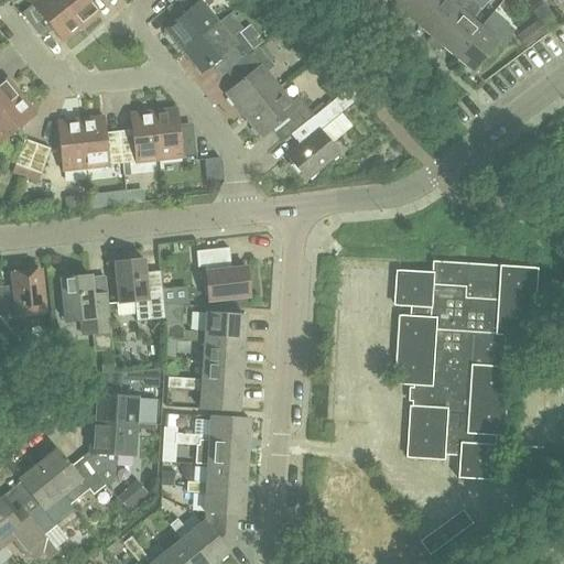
[(64,43),(82,29),(58,0),(36,0),(32,4),(22,13),(39,34),(50,26),(64,43)]
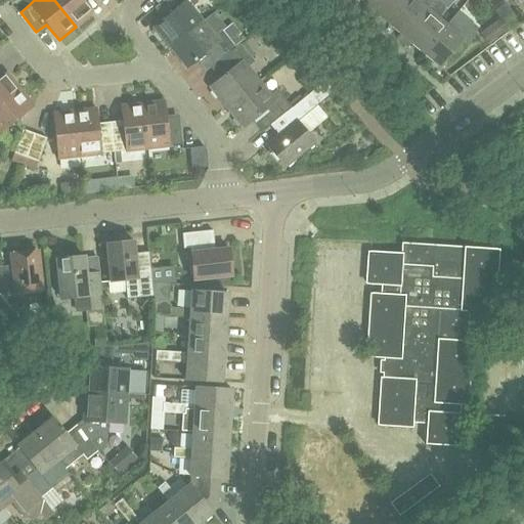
[(54,0),(76,27),(93,12),(82,0),(54,0)]
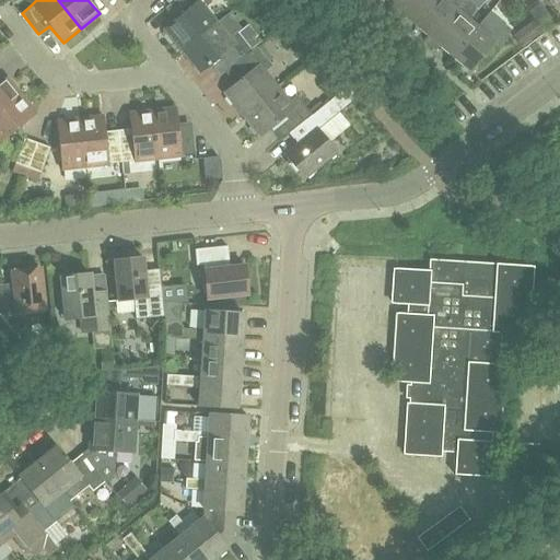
[(164,30),(183,51),(217,23),(205,9),(212,2),(210,0),(175,0),(165,9),(175,21),(164,30)]
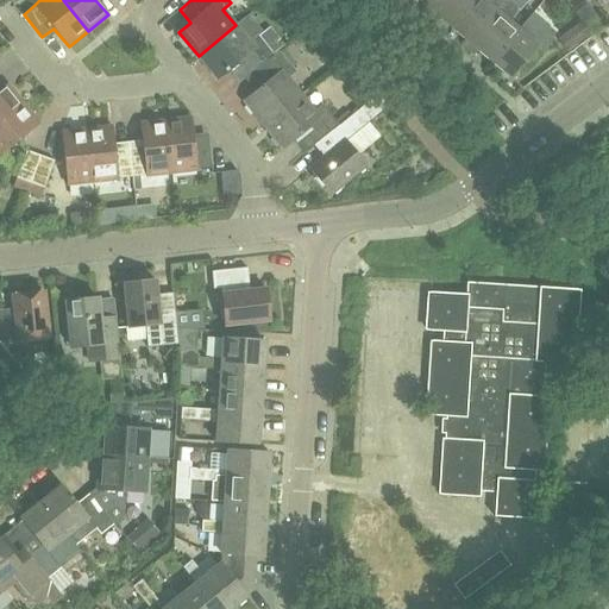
[(422,11),(429,17),(443,0),(419,0),(426,6),(422,11)]
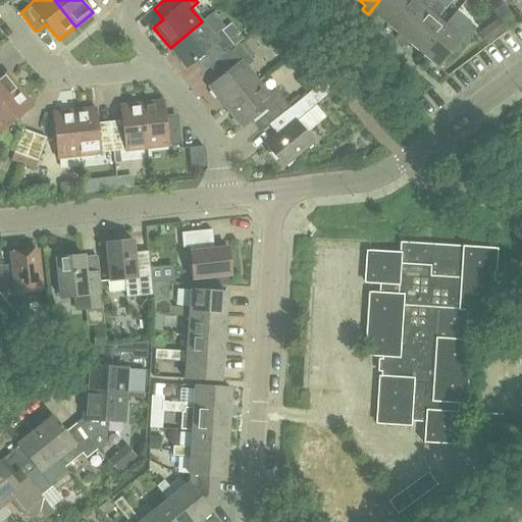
[(379,0),(368,14),(373,18),(376,15),(387,24),(408,0),(379,0)]
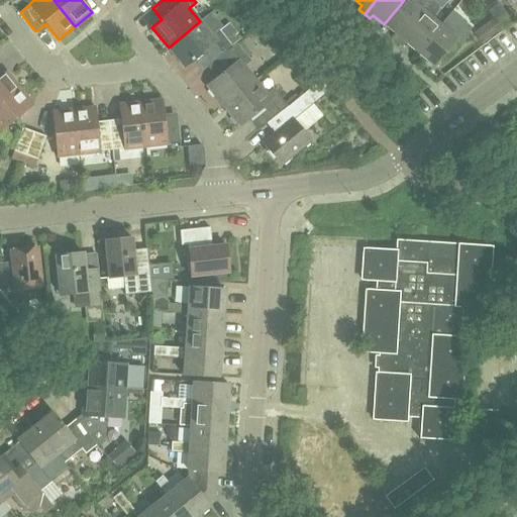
[(392,37),(397,42),(432,1),(433,0),(420,0),(417,5),(410,0),(404,0),(384,24),(395,33),(392,37)]
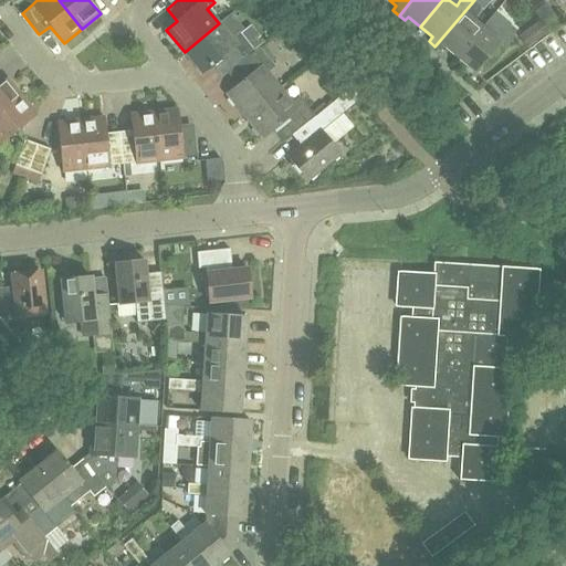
[(481,8),(473,1),(435,46),(441,52),(444,48),(457,58),(482,28),(472,19),(481,8)]
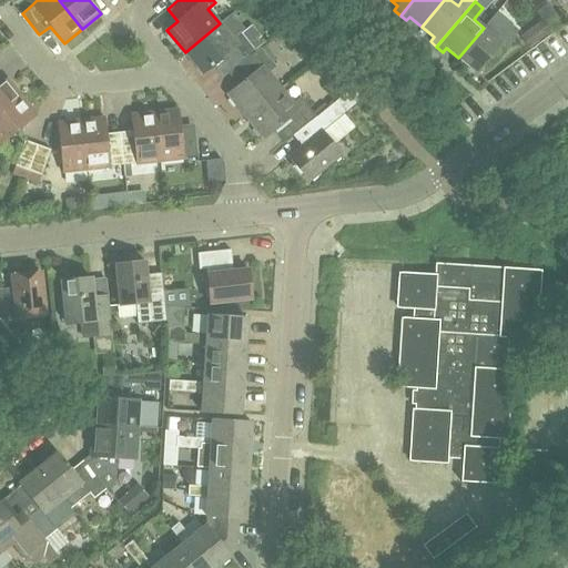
[(547,3),(536,11),(547,27),(558,19),(547,3)]
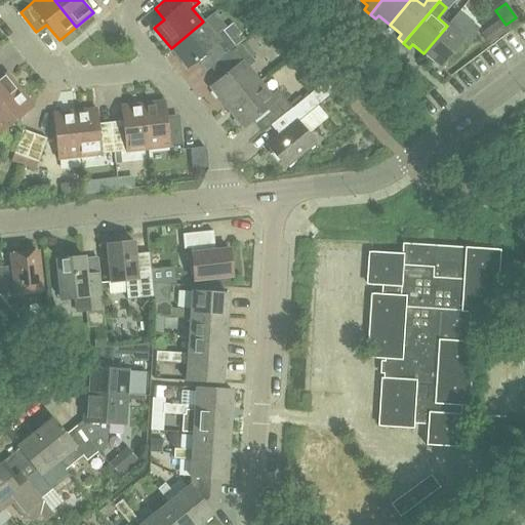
[(206,72),(211,69),(236,48),(221,30),(214,36),(203,22),(171,48),(188,69),(197,61),(206,72)]
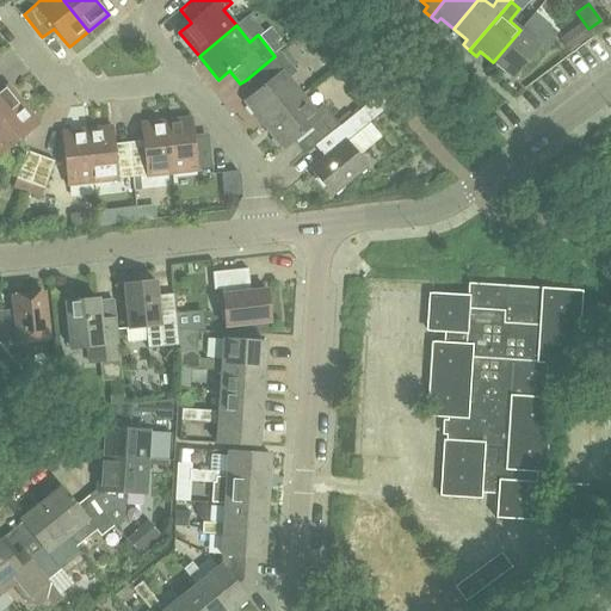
[(520,30),(493,62),(513,79),(550,36),(542,28),(532,39),(520,30)]
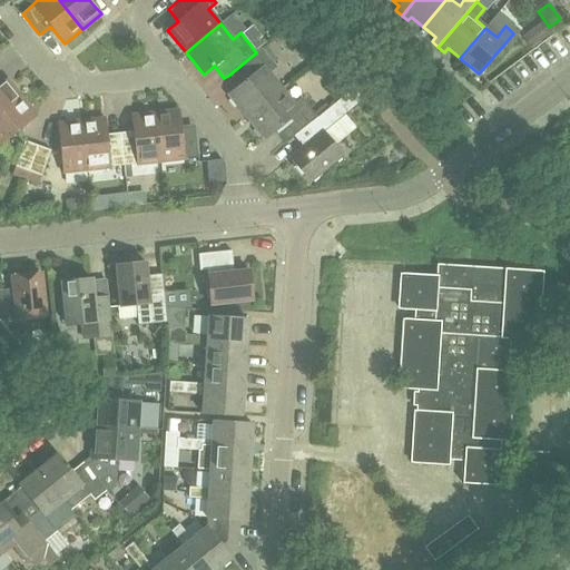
[(228,95),(247,117),(282,89),(269,74),(277,68),(262,48),(256,52),(229,75),(238,87),(228,95)]
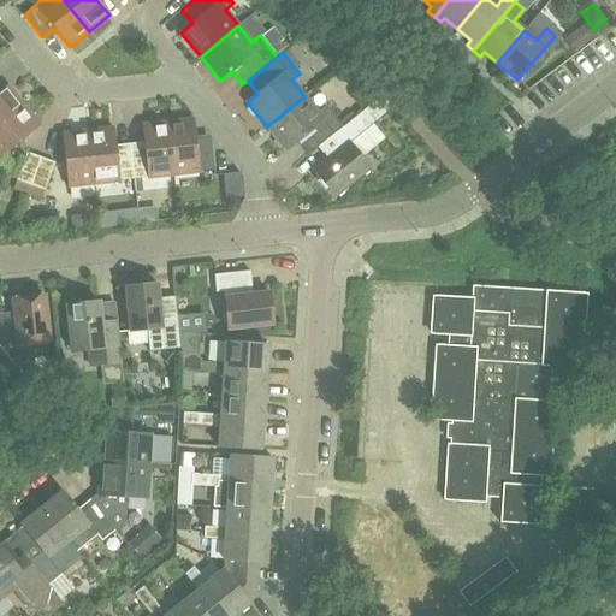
[(0,124),(24,105),(9,86),(0,92),(0,124)]
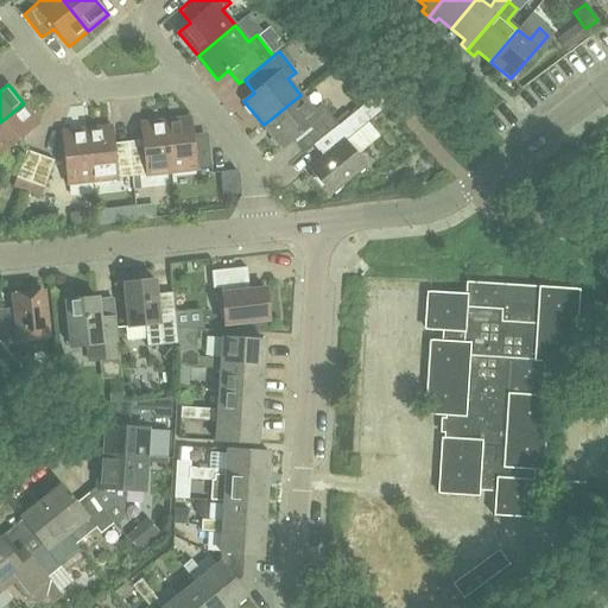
[(346,141),(388,107),(378,94),(339,125),(331,131),(342,144),(310,170),(330,194),(366,165),(346,141)]
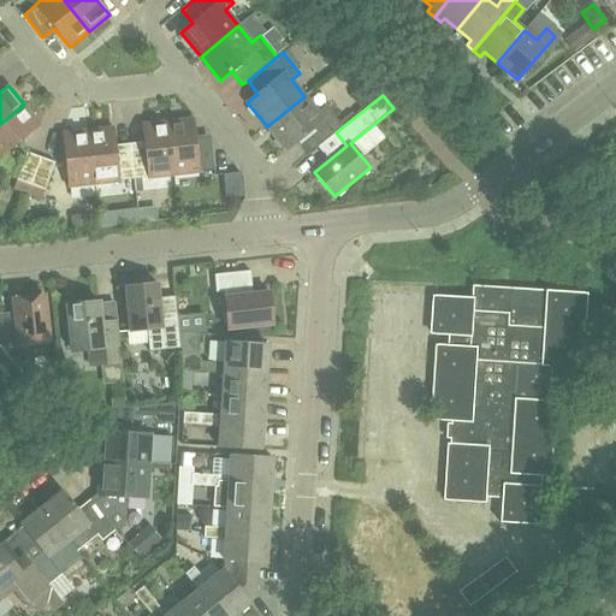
[(308,155),(336,132),(343,126),(326,106),(318,112),(304,96),(267,126),(286,150),(297,142),(308,155)]
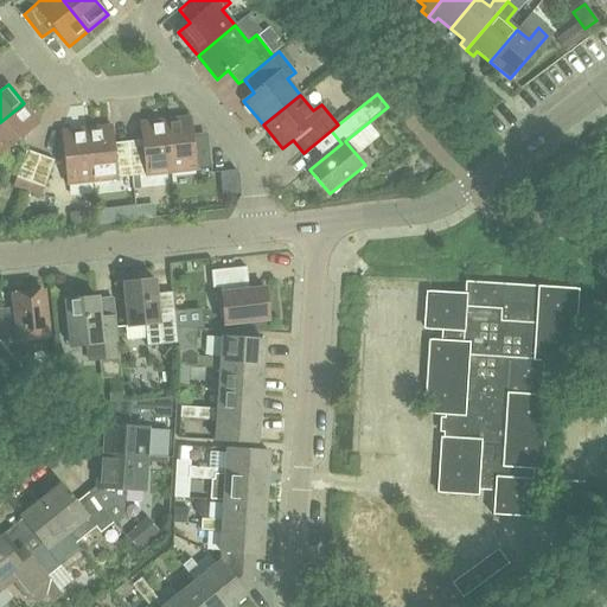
[(24,103),(0,122),(0,155),(40,123),(24,103)]
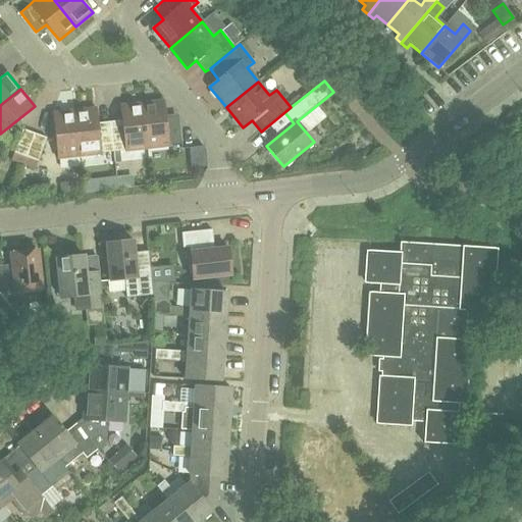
[(181,144),(178,119),(166,120),(164,101),(142,103),(148,149),(169,147),(169,146),(181,144)]
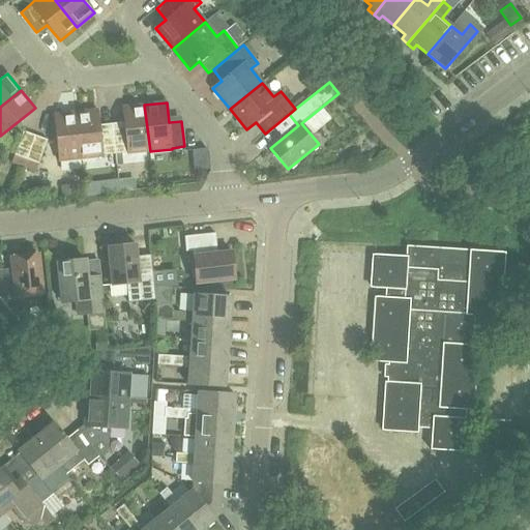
[(124,127),(112,128),(115,154),(127,153),(127,154),(150,151),(144,105),(122,107),(124,127)]
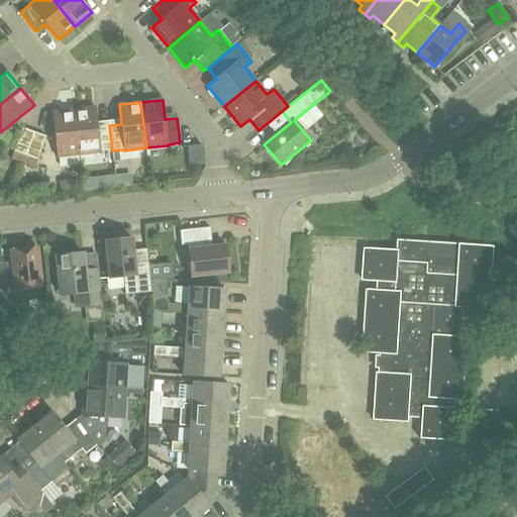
[(95,107),(74,109),(79,156),(100,152),(100,151),(112,150),(109,125),(97,127),(95,107)]
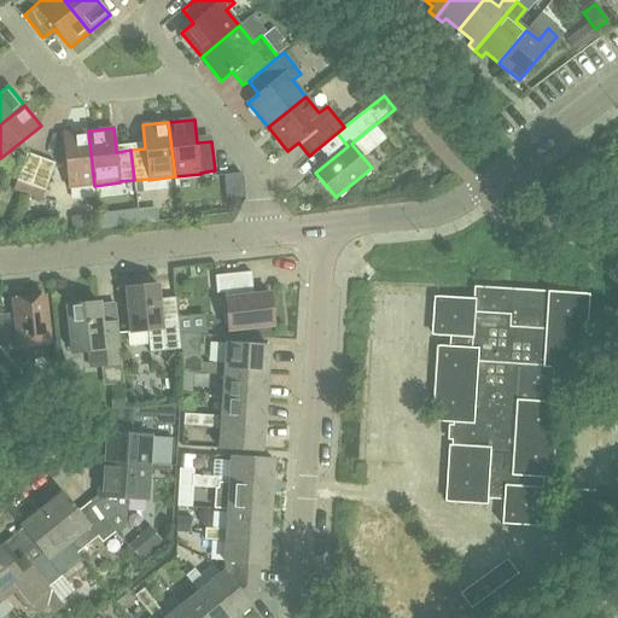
[(94,186),(88,130),(63,134),(69,188),(94,186)]
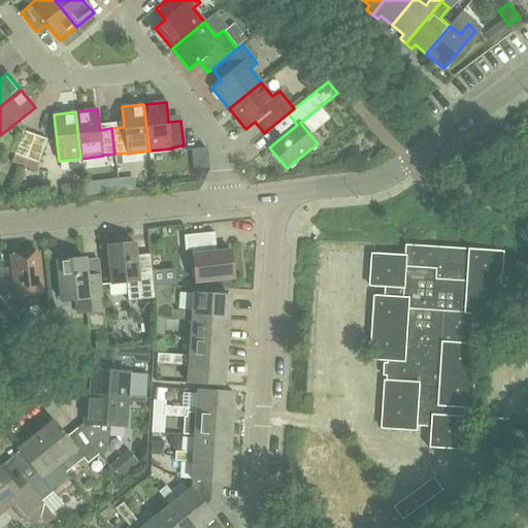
[(14,155),(27,159),(35,135),(23,131),(14,155)]
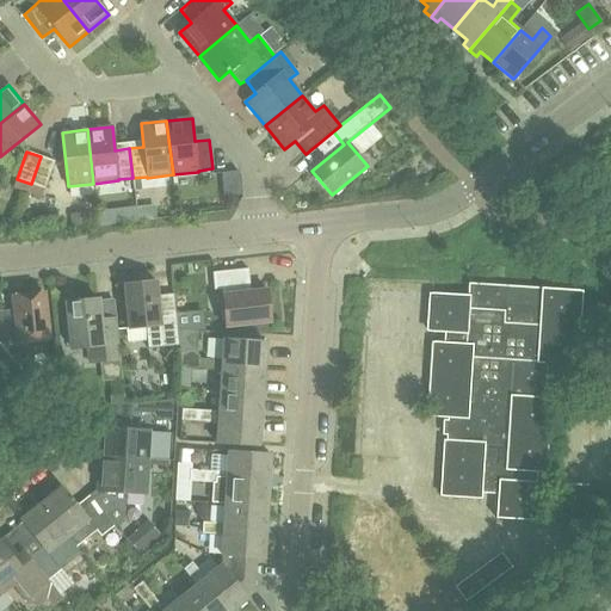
[(55,161),(41,156),(31,184),(44,189),(55,161)]
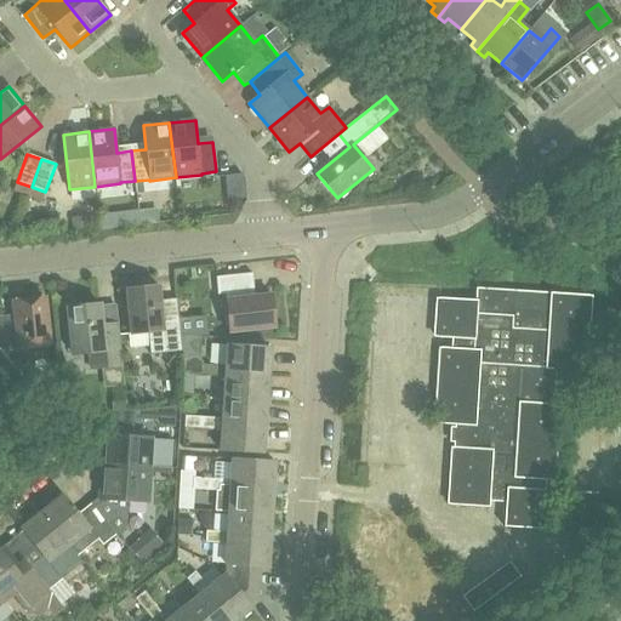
[(227,187),(245,184),(244,178),(241,175),(226,177),(227,187)]
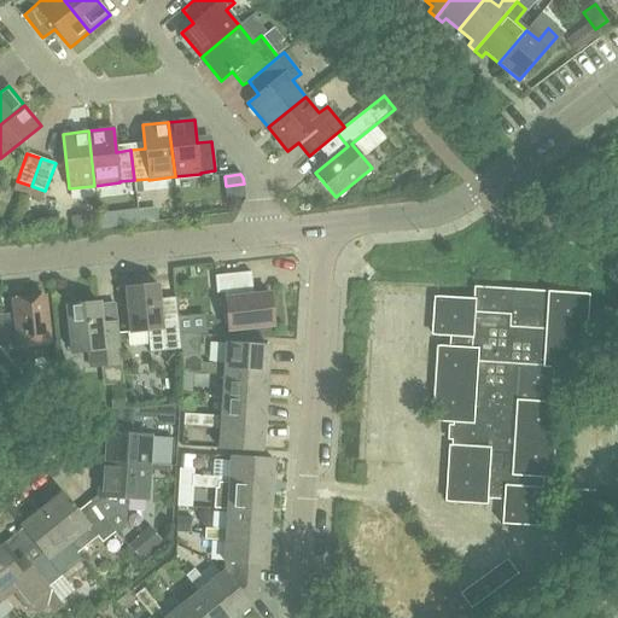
[(71,217),(73,232),(91,229),(88,215),(71,217)]
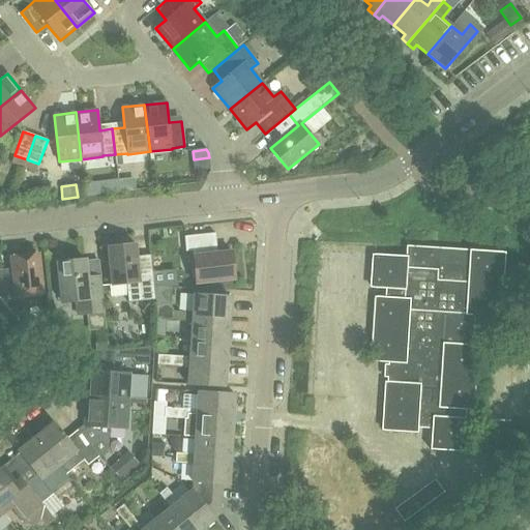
[(215,234),(184,237),(186,252),(193,252),(196,284),(235,280),(232,252),(217,254),(215,234)]
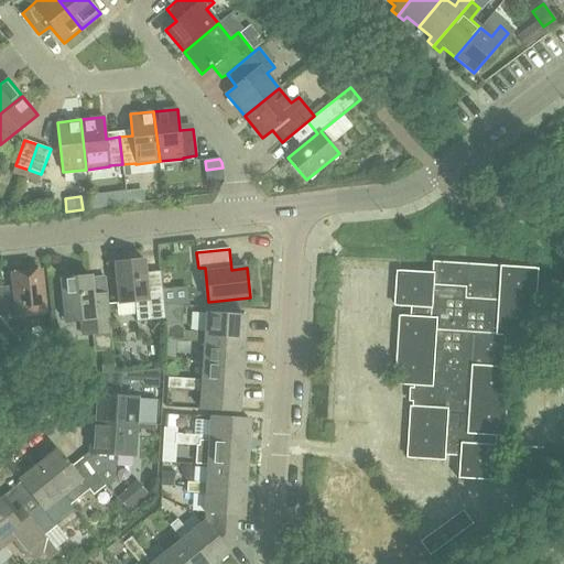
[(165,320),(162,291),(145,293),(142,261),(114,264),(118,306),(133,304),(136,323),(165,320)]
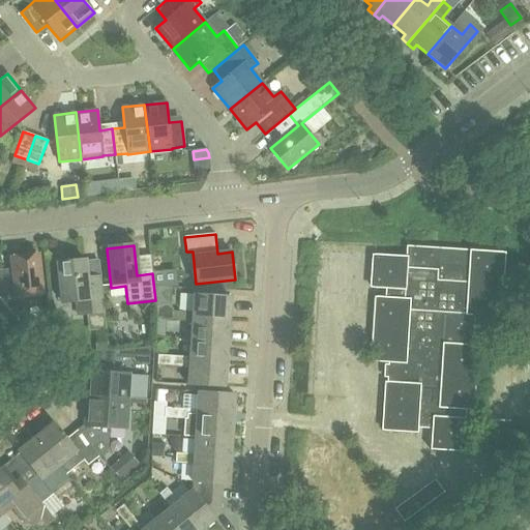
[(472,411),(476,346),(473,346),(475,316),(499,318),(503,253),(407,246),(406,257),(375,255),(373,288),(386,289),(385,297),(377,297),(373,362),(388,363),(384,432),(417,434),(418,428),(432,429),(432,450),(464,452),(467,410),(472,411)]
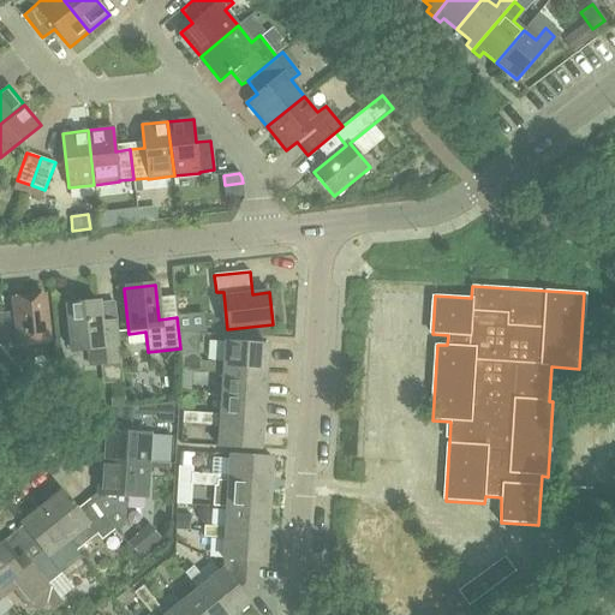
[(0,314),(0,346),(18,370),(34,357),(33,344),(49,341),(45,296),(13,299),(15,312),(0,314)]
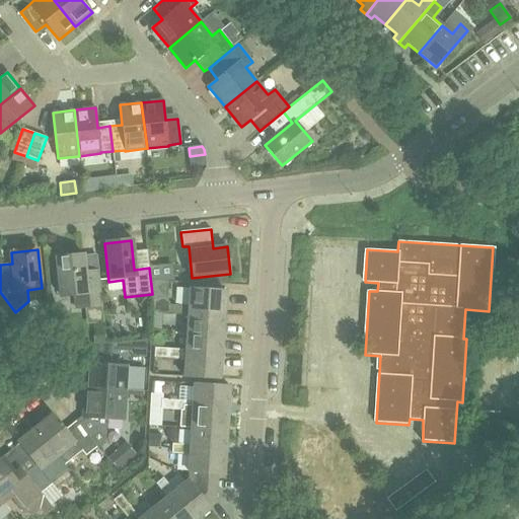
[(98,270),(85,271),(84,255),(57,258),(61,296),(75,295),(77,308),(102,306),(98,270)]
